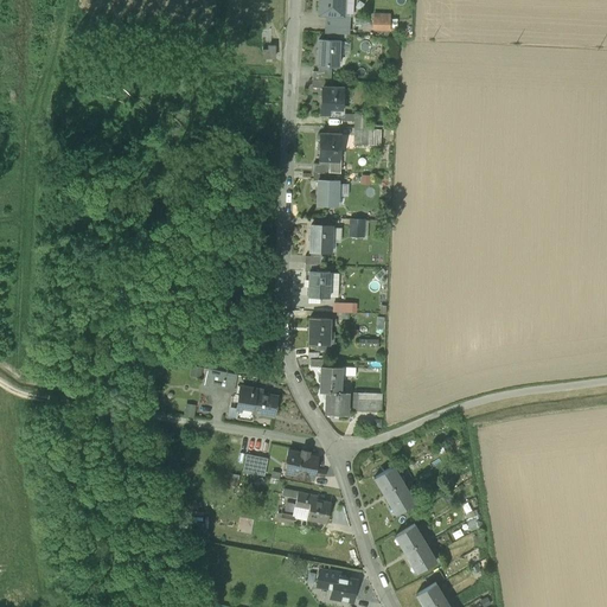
[(352,0),(319,0),(319,16),(340,17),(343,17),(350,17),(350,13),(352,14),(352,0)]
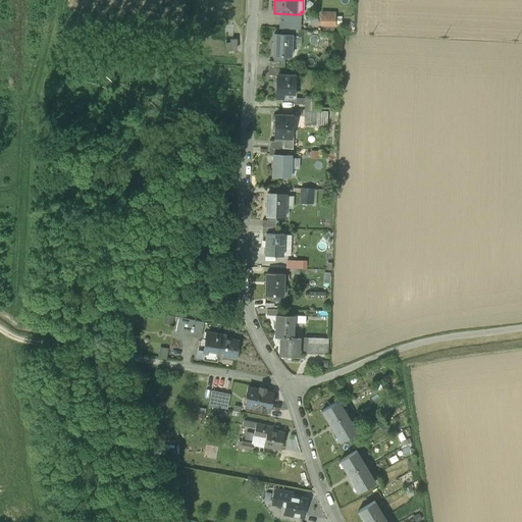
[(335,11),(320,10),(320,25),(335,27),(335,11)]
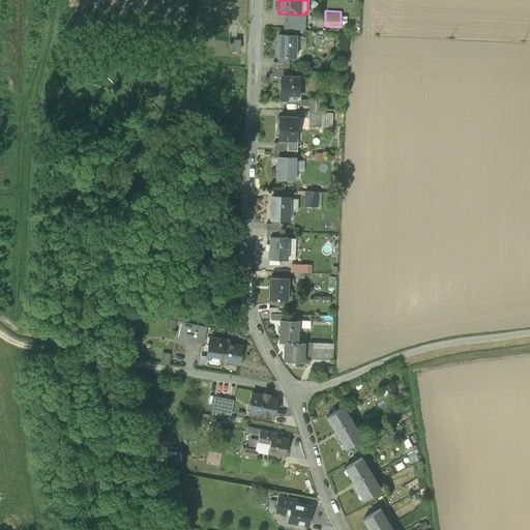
[(286,29),(302,30),(302,17),(286,16),(286,29)]
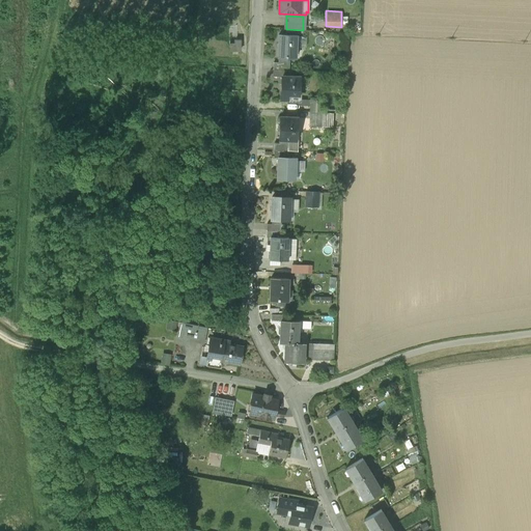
[(287,57),(296,58),(296,47),(297,36),(279,35),(278,57),(279,57),(287,57)]
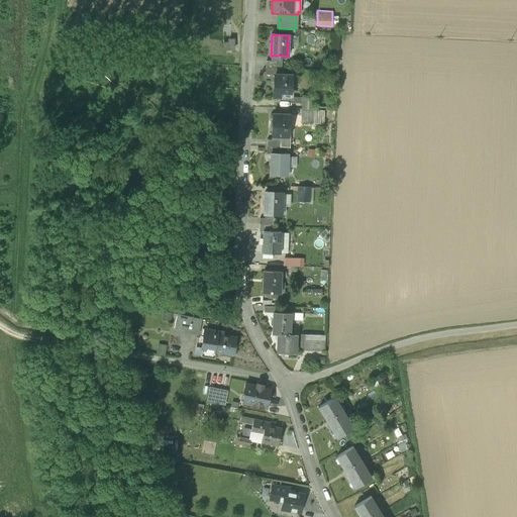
[(298,35),(289,35),(288,45),(298,45),(298,35)]
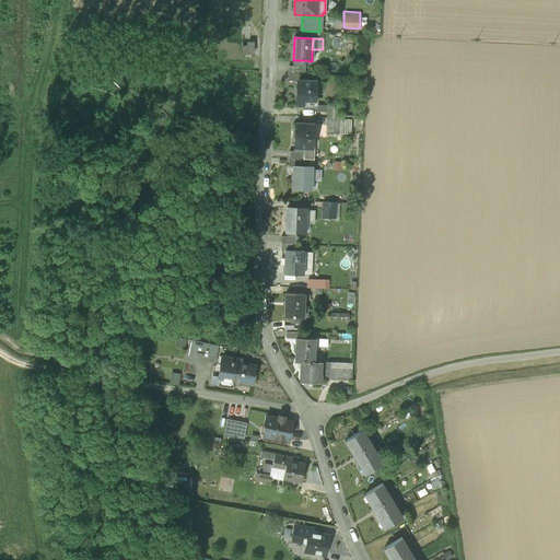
[(242,46),(242,54),(247,54),(253,54),(253,43),(247,43),(247,46),(242,46)]
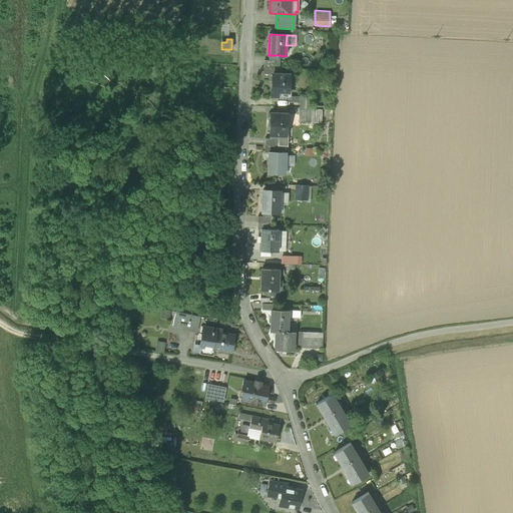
[(265,60),(264,68),(264,74),(273,74),(277,74),(277,68),(278,61),(269,61),(265,60)]
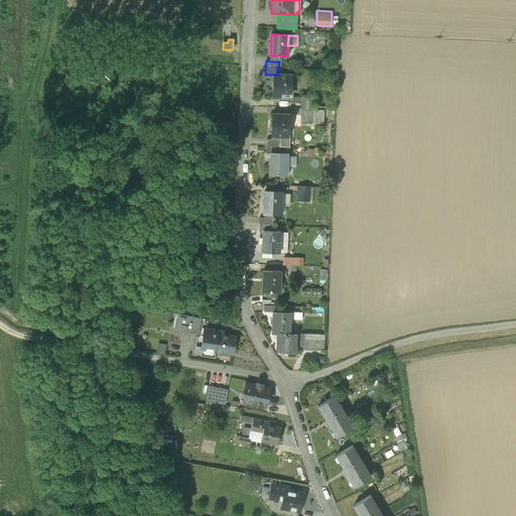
[(272,96),(290,97),(290,79),(290,78),(291,76),(278,75),(274,75),(272,96)]
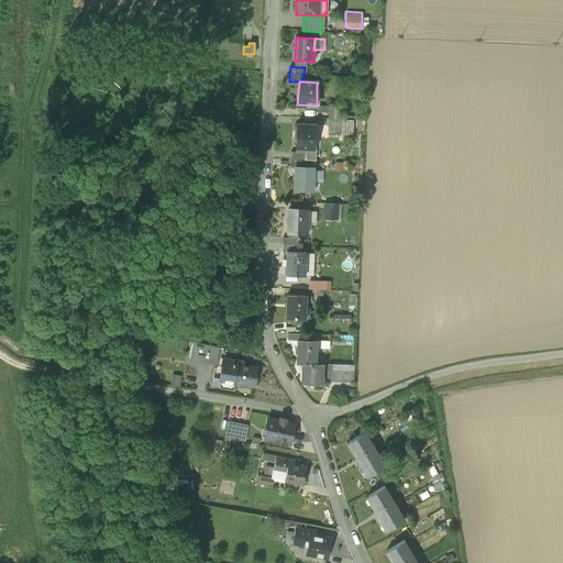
[(330,103),(329,106),(329,112),(329,119),(328,134),(341,134),(341,120),(342,105),(330,103)]
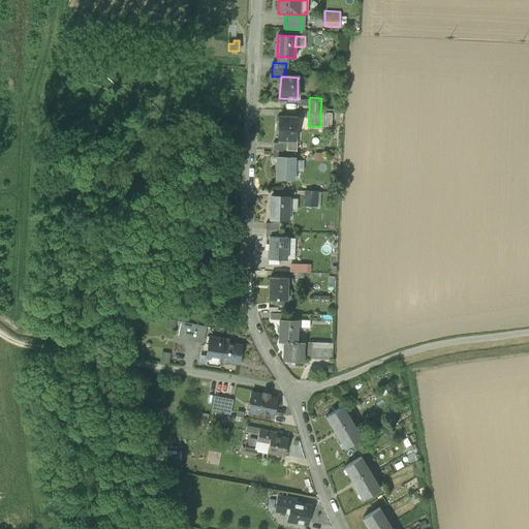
[(332,113),(320,113),(320,126),(331,126),(332,113)]
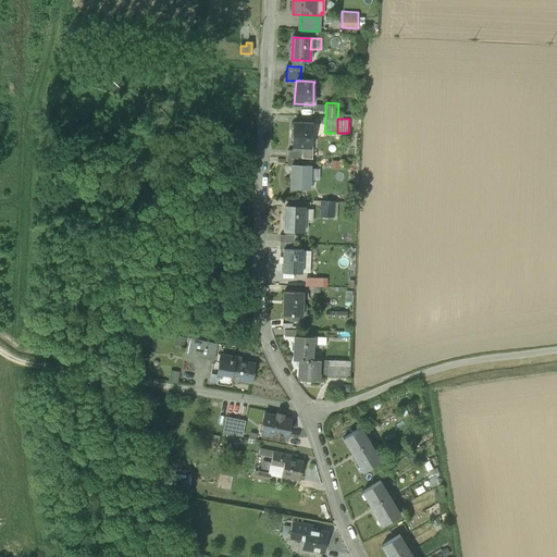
[(302,146),(311,147),(312,124),(294,123),(293,146),(302,146)]
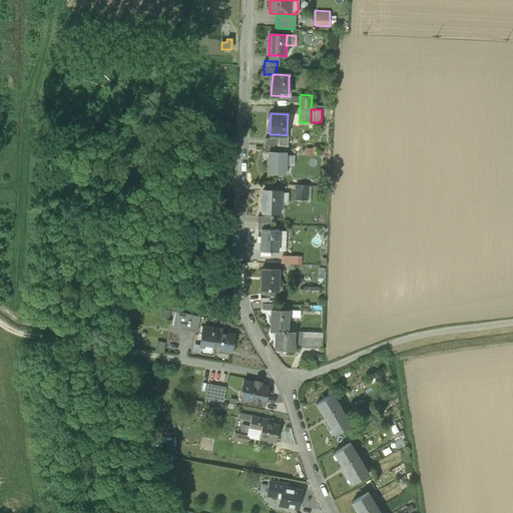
[(287,135),(279,134),(279,139),(278,146),(288,146),(288,135),(287,135)]
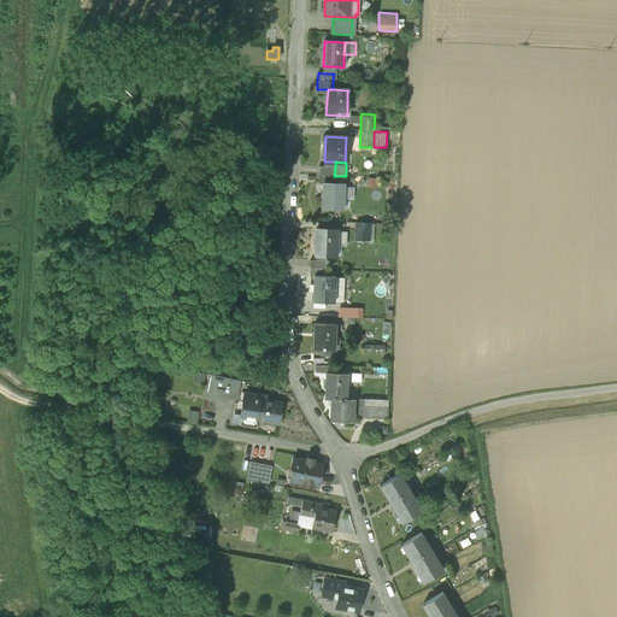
[(318,166),(318,175),(318,183),(323,183),(334,183),(334,176),(335,168),(324,168),(318,166)]
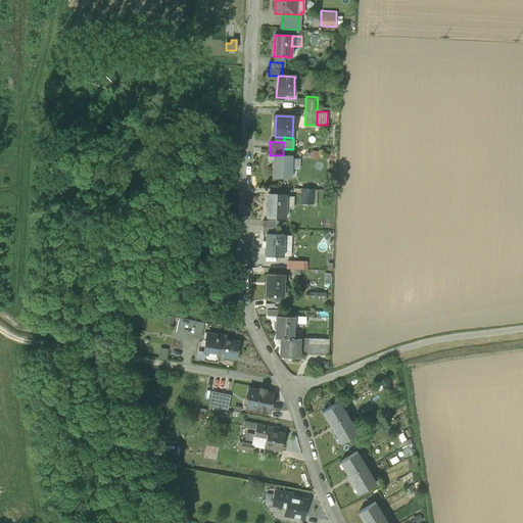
[(319,159),(319,151),(311,150),(311,158),(319,159)]
